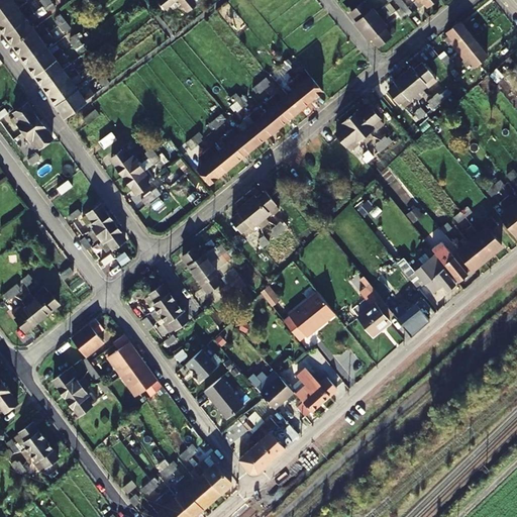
[(23,0),(10,0),(0,7),(0,23),(20,9),(17,5),(23,0)]
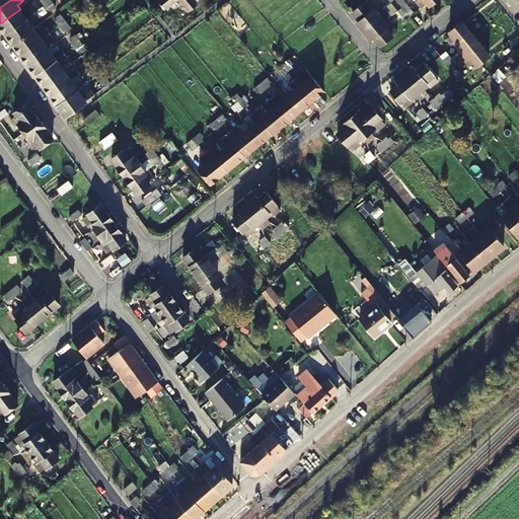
[(53,0),(46,6),(50,11),(52,9),(55,12),(59,8),(53,0)]
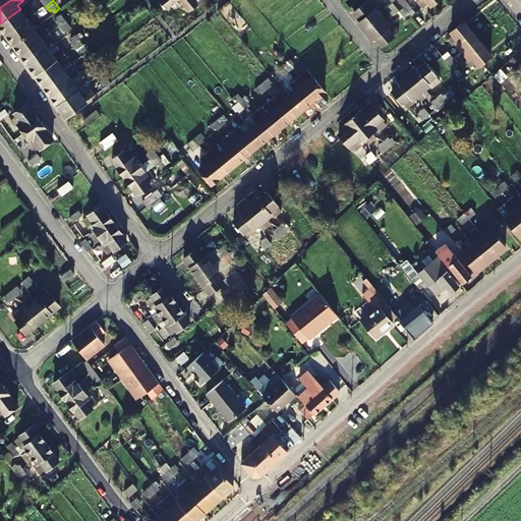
[(166,9),(177,0),(180,0),(189,11),(204,0),(159,0),(160,0),(166,9)]
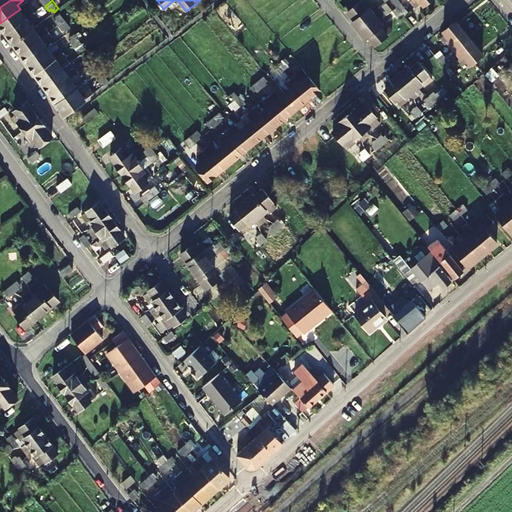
[(365,21),(373,15),(369,11),(372,8),(365,0),(360,4),(359,4),(348,13),(355,22),(362,17),(365,21)]
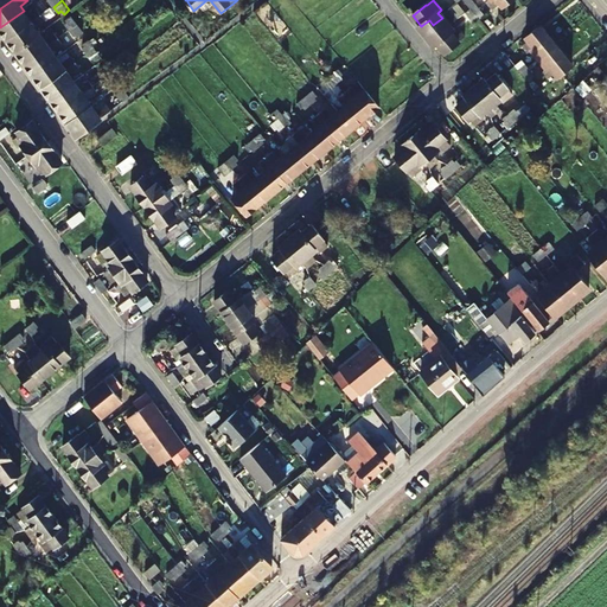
[(490,0),(486,4),(493,11),(499,5),(502,8),(512,0),(490,0)]
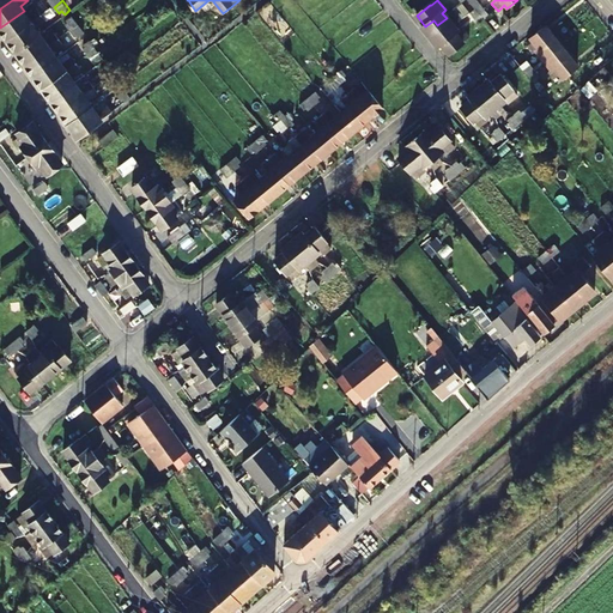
[(486,17),(474,2),(469,6),(473,11),(475,13),(480,20),(486,17)]
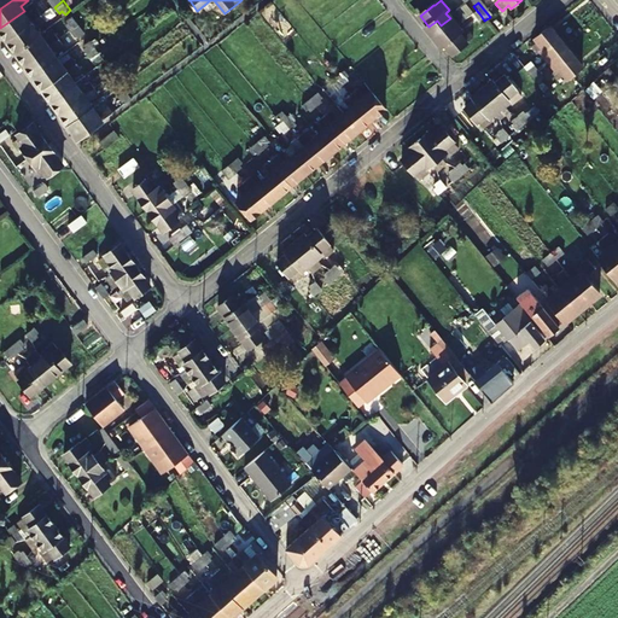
[(0,28),(0,31),(6,41),(44,15),(40,10),(28,17),(24,11),(0,28)]
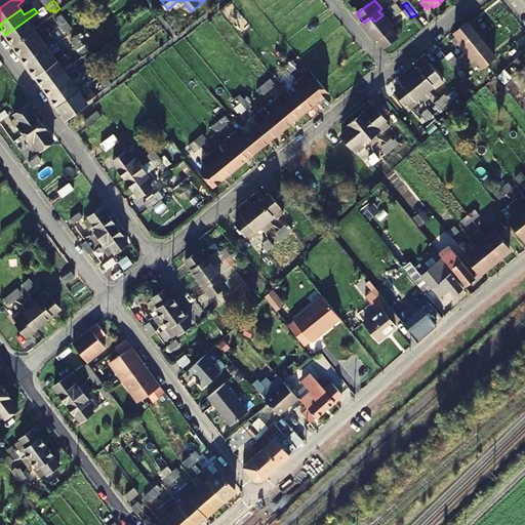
[(395,18),(390,11),(384,15),(382,15),(374,22),(371,17),(364,23),(361,25),(375,42),(377,40),(385,35),(380,30),(389,23),(391,22),(395,18)]
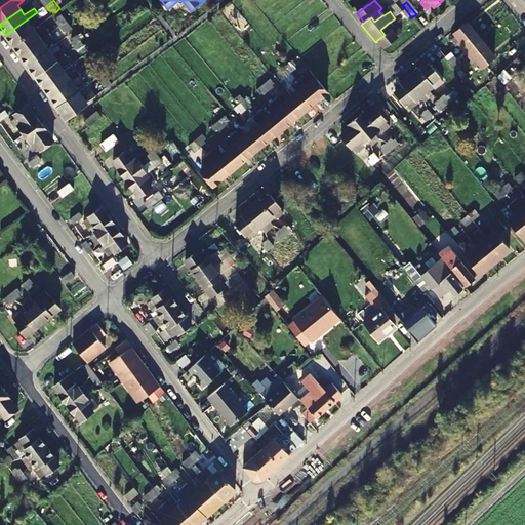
[(407,11),(402,15),(407,22),(411,17),(407,11)]
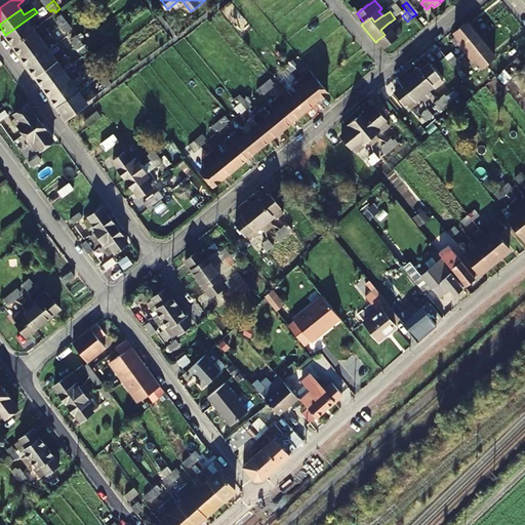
[(41,18),(37,12),(5,35),(13,45),(35,30),(32,26),(41,18)]
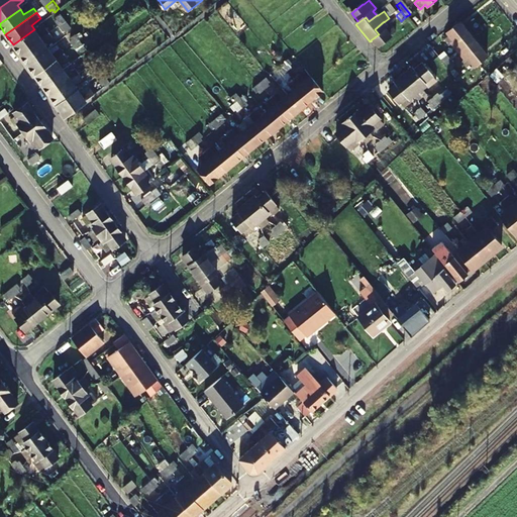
[(68,21),(63,14),(59,18),(61,20),(58,22),(61,26),(68,21)]
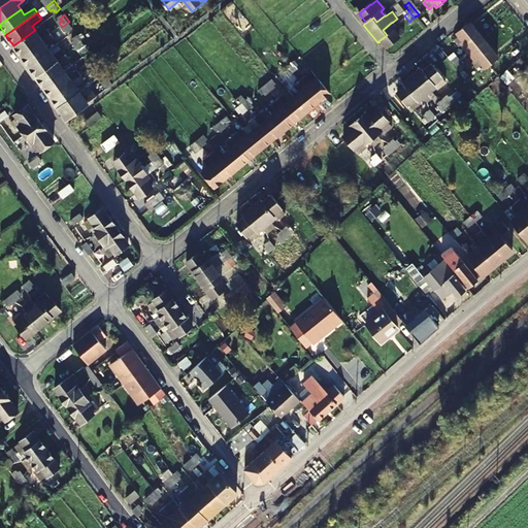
[(69,22),(62,27),(66,33),(68,31),(70,33),(75,29),(69,22)]
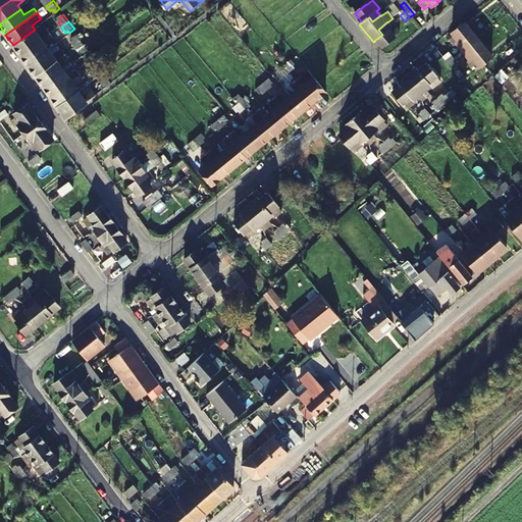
[(394,24),(389,28),(386,22),(378,30),(382,35),(375,40),(381,47),(394,38),(394,37),(400,33),(394,24)]
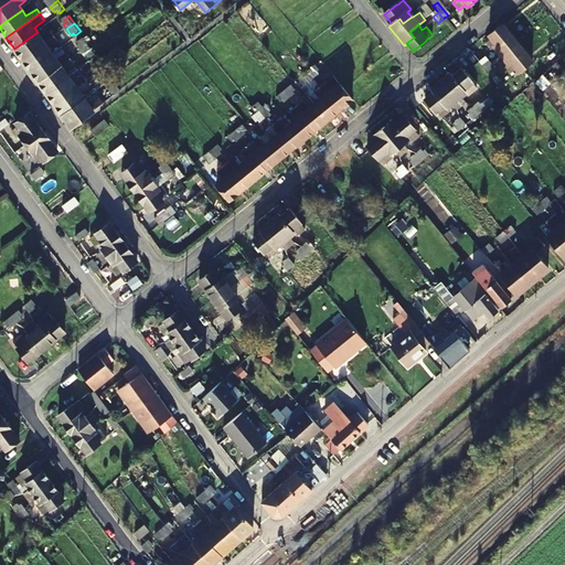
[(518,43),(503,25),(489,38),(491,40),(486,44),(491,51),(494,49),(501,56),(518,43)]
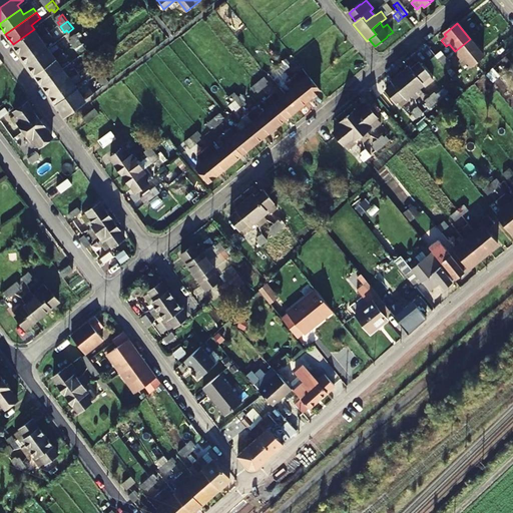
[(13,44),(20,55),(51,33),(47,28),(38,35),(34,29),(13,44)]
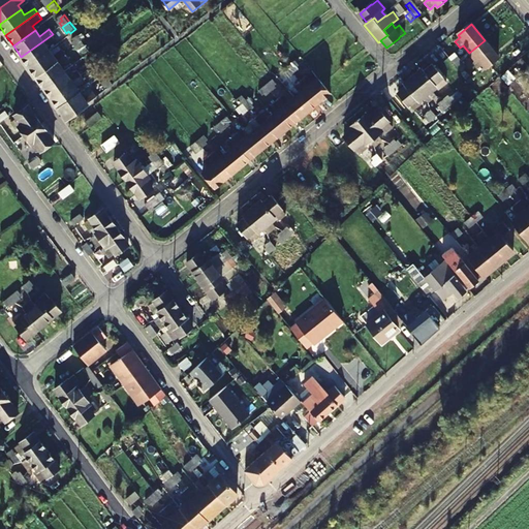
[(57,39),(53,34),(21,57),(29,67),(51,52),(47,47),(57,39)]
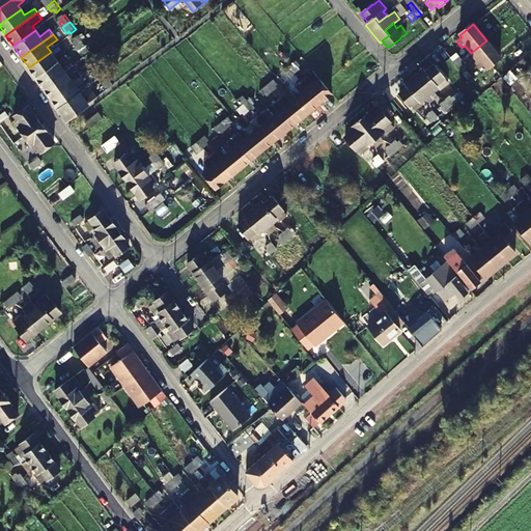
[(85,43),(80,36),(75,39),(77,42),(74,44),(78,49),(85,43)]
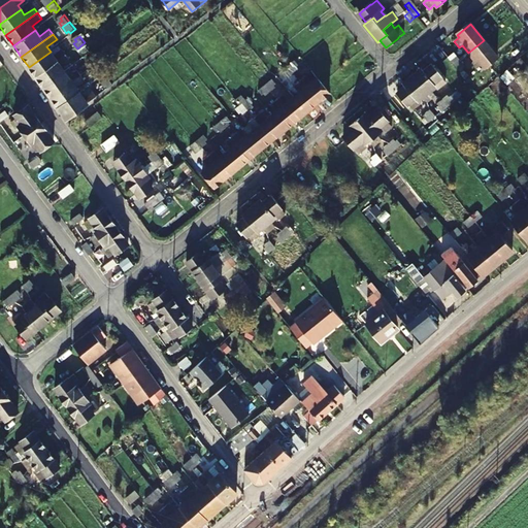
[(484,40),(468,53),(475,61),(472,63),(477,70),(483,66),(485,68),(497,57),(484,40)]
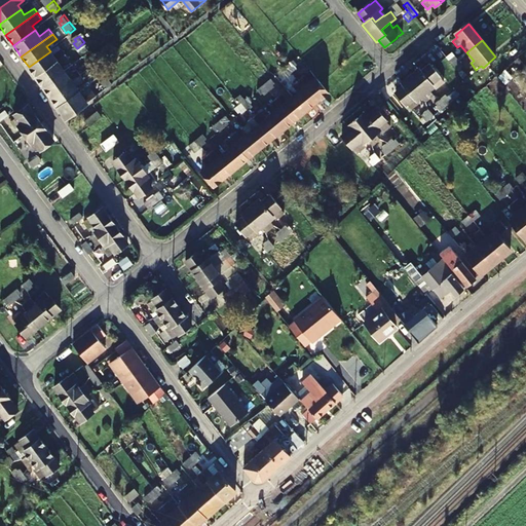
[(438,45),(446,57),(452,65),(457,61),(451,52),(443,41),(438,45)]
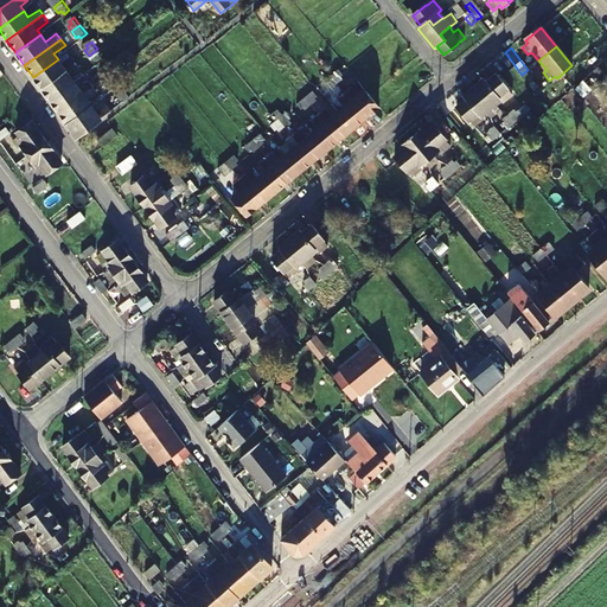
[(97,49),(89,56),(94,62),(96,59),(98,63),(104,58),(97,49)]
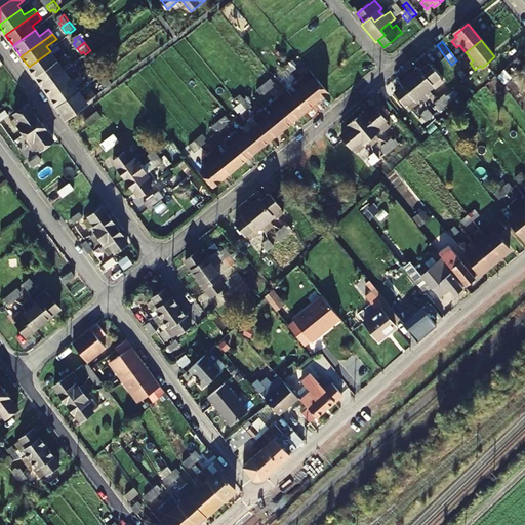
[(29,67),(36,77),(68,55),(64,50),(54,56),(50,51),(29,67)]
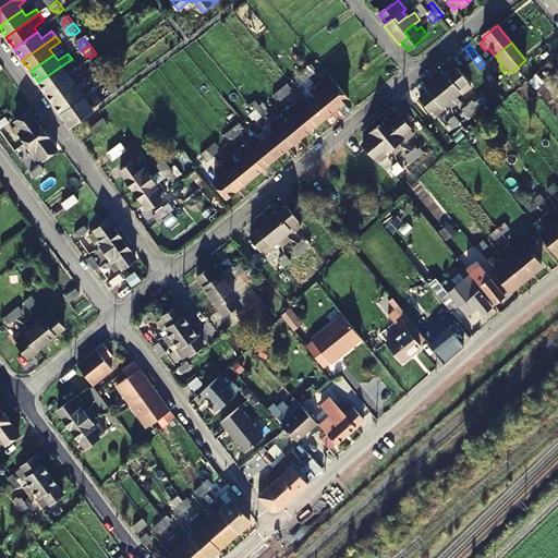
[(75,63),(72,59),(38,82),(46,93),(69,76),(65,72),(75,63)]
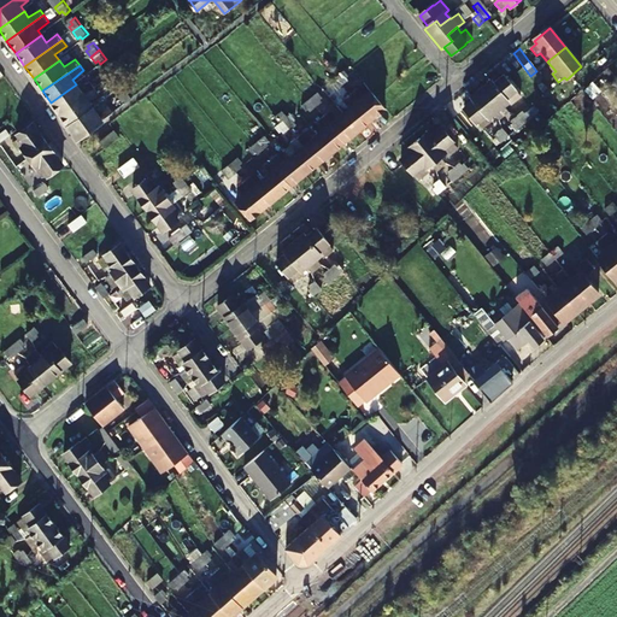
[(107,81),(116,74),(110,65),(105,70),(106,72),(104,75),(107,81)]
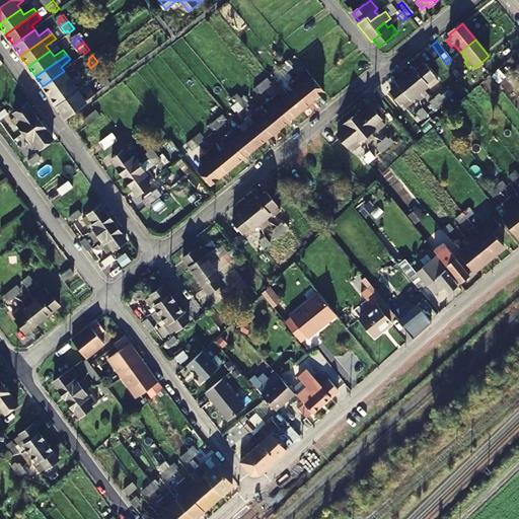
[(451,60),(446,64),(451,70),(456,66),(451,60)]
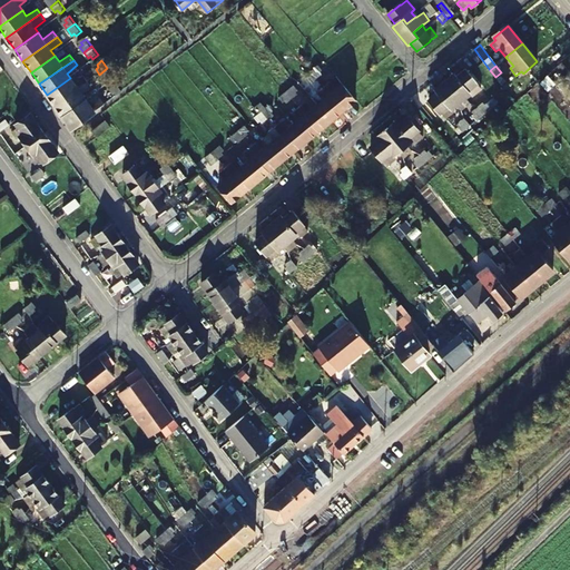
[(108,80),(114,77),(107,68),(99,75),(104,80),(106,78),(108,80)]
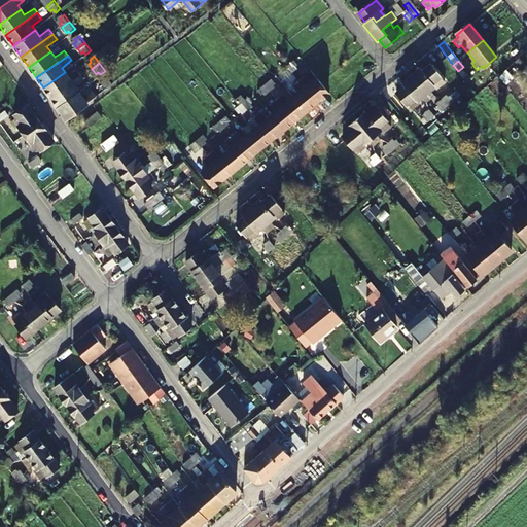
[(293,69),(295,67),(292,63),(285,68),(291,75),(295,71),(293,69)]
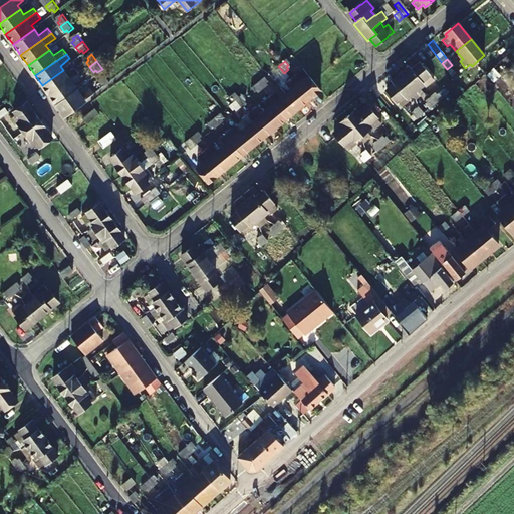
[(417,77),(412,81),(418,88),(423,85),(425,88),(434,81),(429,75),(429,74),(420,63),(412,70),(417,77)]
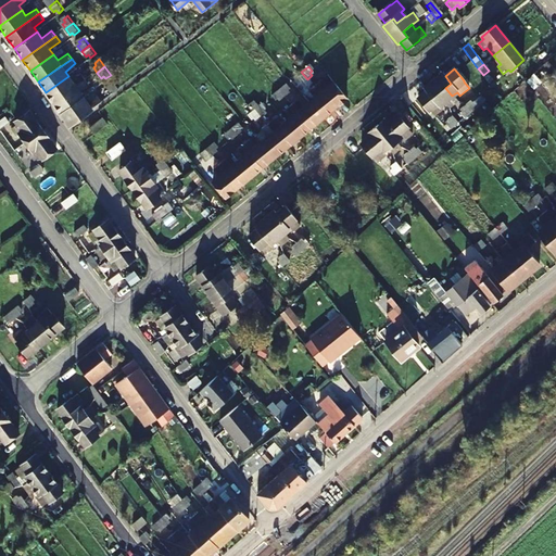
[(300,80),(302,84),(307,79),(301,72),(293,78),(298,83),(300,80)]
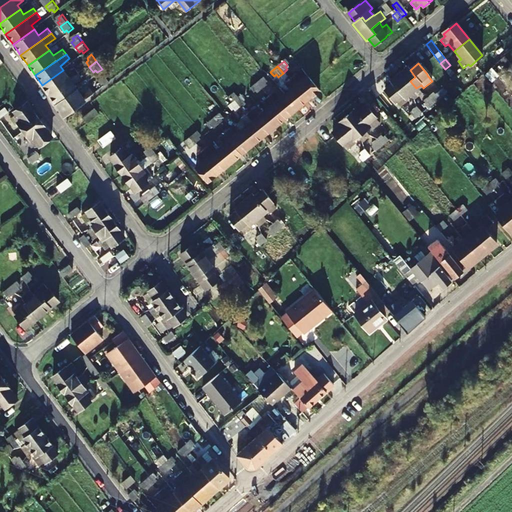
[(42,85),(50,95),(80,73),(76,68),(67,75),(63,70),(42,85)]
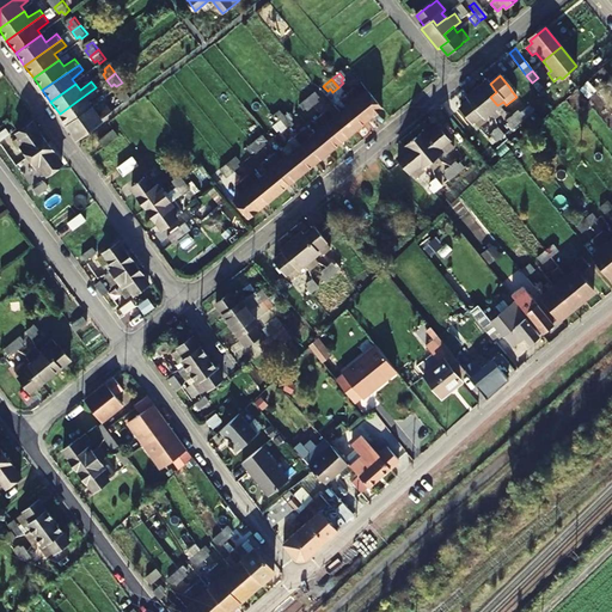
[(503,112),(497,105),(490,97),(496,92),(490,84),(488,81),(467,97),(470,99),(477,108),(483,103),(490,112),(491,114),(495,118),(503,112)]
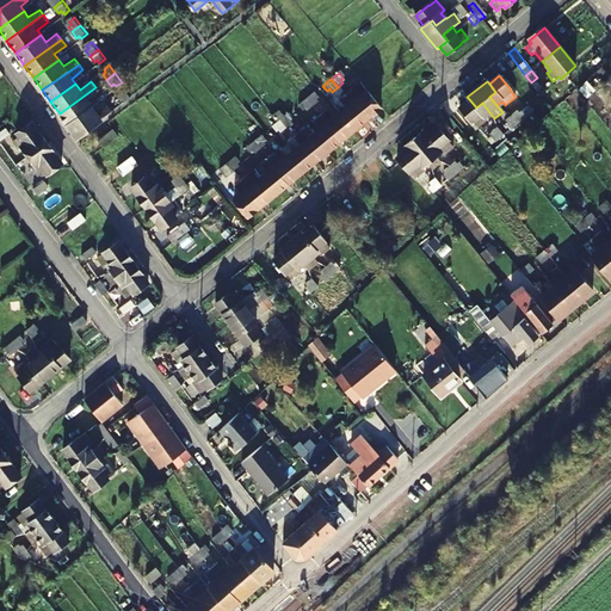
[(60,113),(68,125),(93,109),(88,103),(100,93),(96,87),(60,113)]
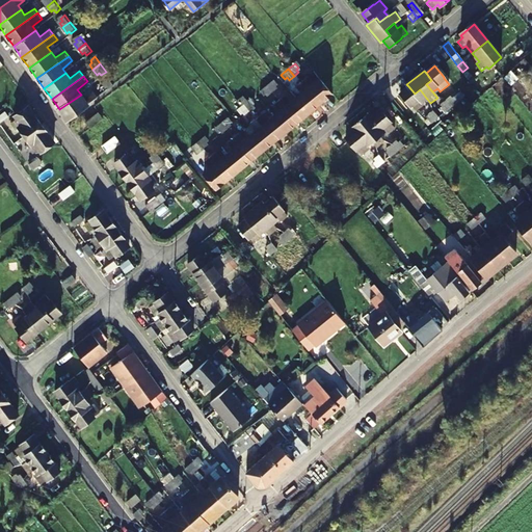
[(106,83),(103,85),(106,89),(113,83),(108,77),(104,80),(106,83)]
